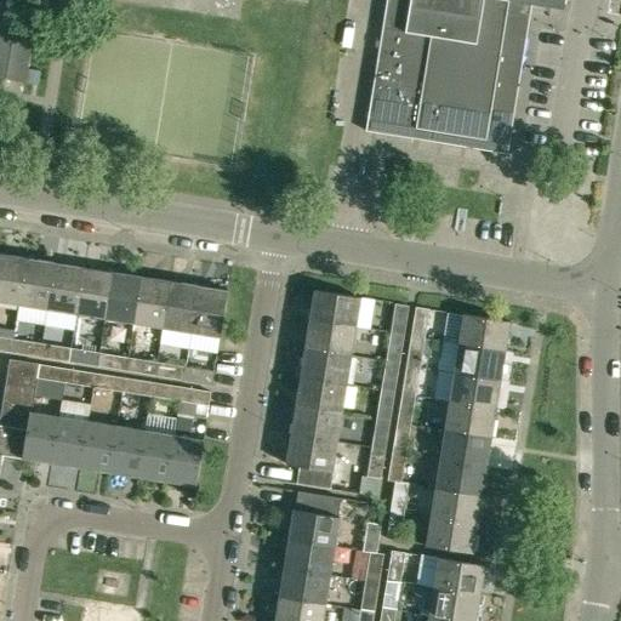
[(0,0),(0,75),(26,80),(36,10),(38,0),(0,0)]
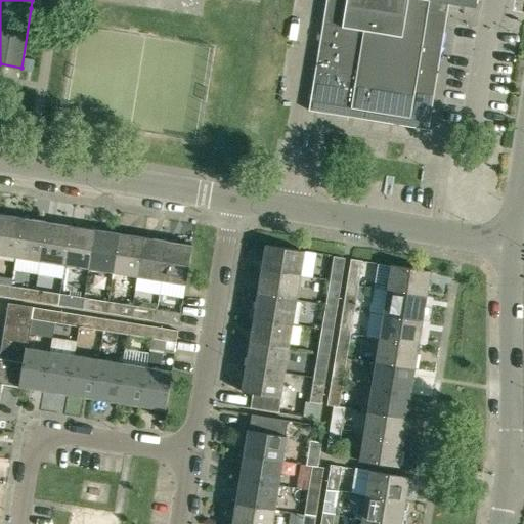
[(325,0),(322,23),(423,39),(429,1),(448,4),(467,6),(467,0),(325,0)]
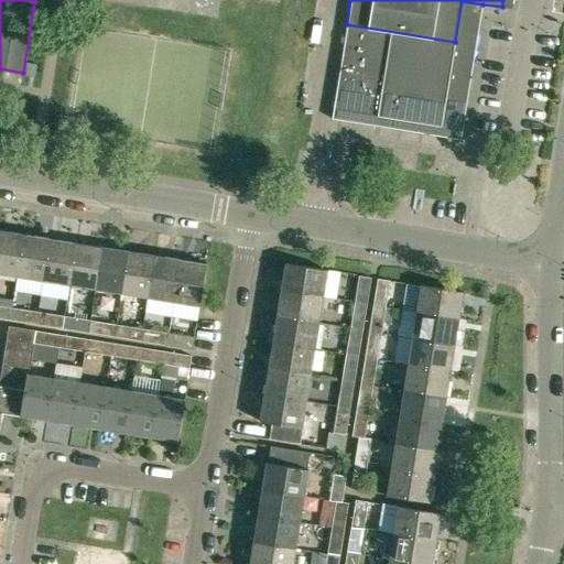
[(347,24),(344,45),(452,63),(455,42),(347,24)]
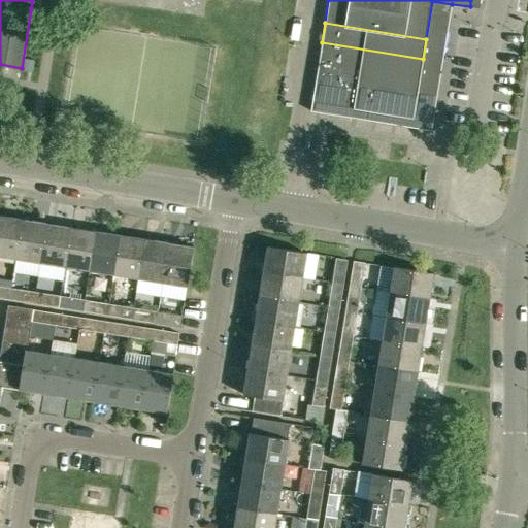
[(322,42),(319,62),(420,78),(423,59),(322,42)]
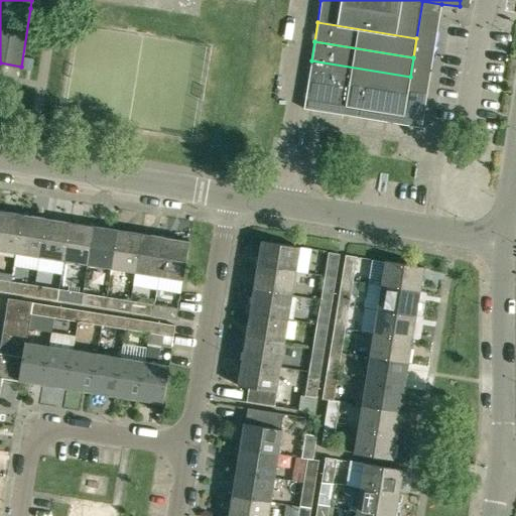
[(23,56),(21,67),(31,69),(33,58),(23,56)]
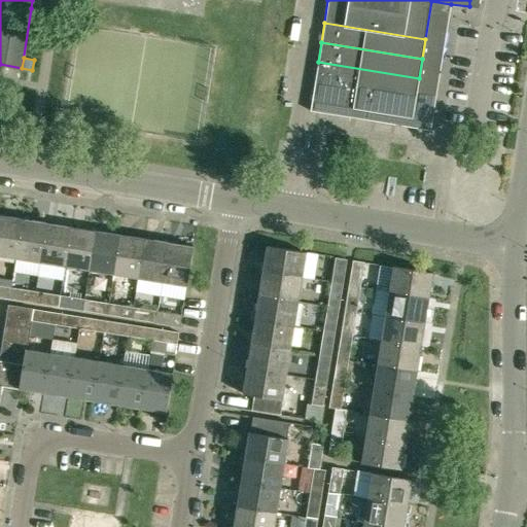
[(419,78),(318,62),(315,81),(416,98),(419,78)]
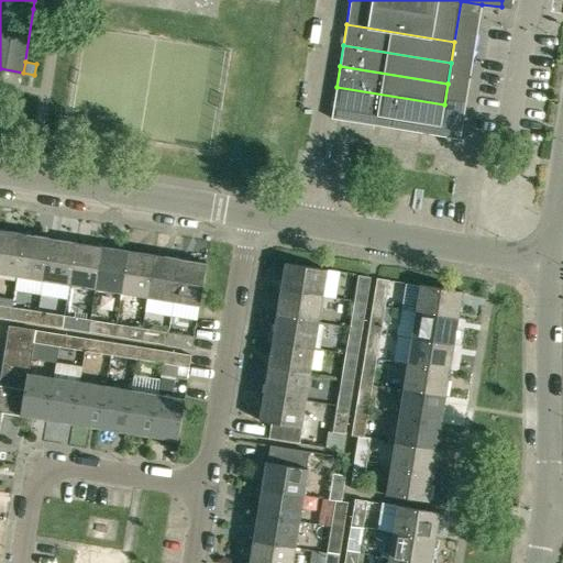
[(331,118),(339,119),(375,125),(375,124),(374,123),(376,116),(419,123),(419,122),(441,127),(444,105),(337,87),(331,118)]
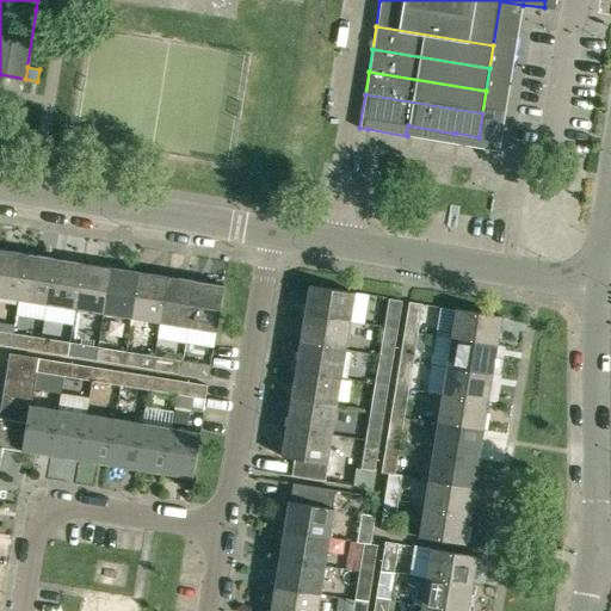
[(26,253),(0,248),(0,297),(18,300),(26,253)]
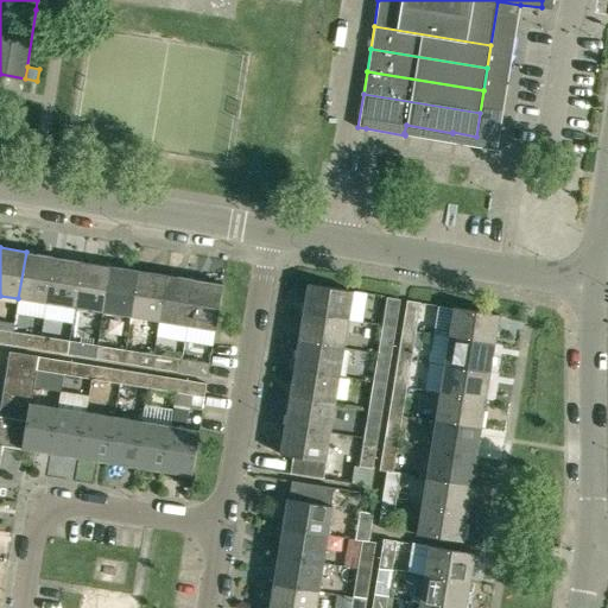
[(54,255),(26,252),(18,298),(46,303),(54,255)]
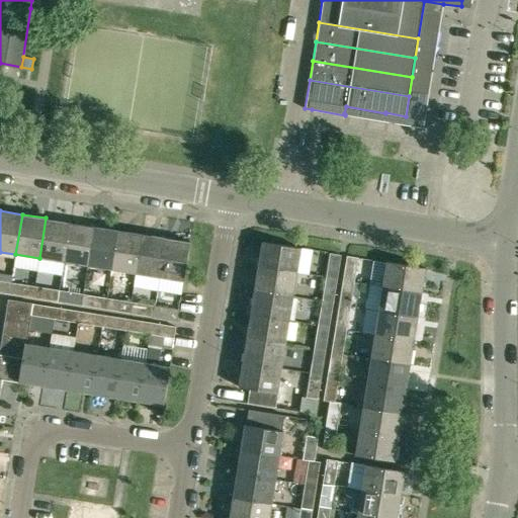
[(63,262),(70,222),(46,218),(39,258),(63,262)]
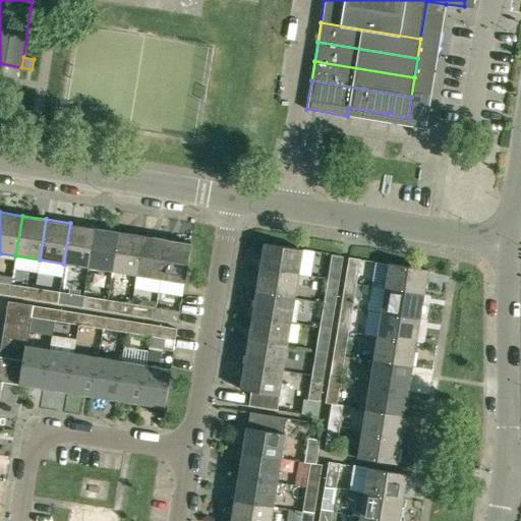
[(95,227),(70,223),(63,264),(88,268),(95,227)]
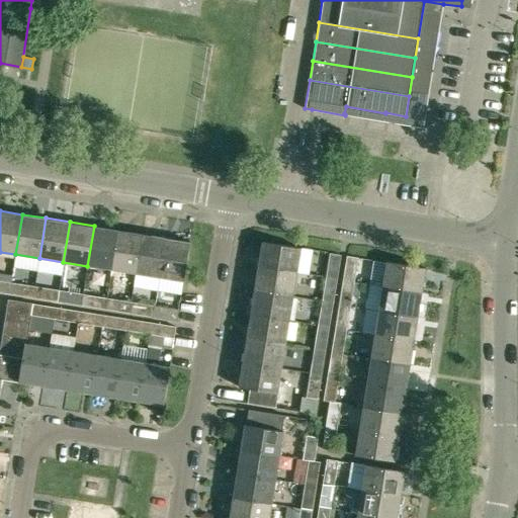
[(117,230),(94,226),(87,266),(111,270),(117,230)]
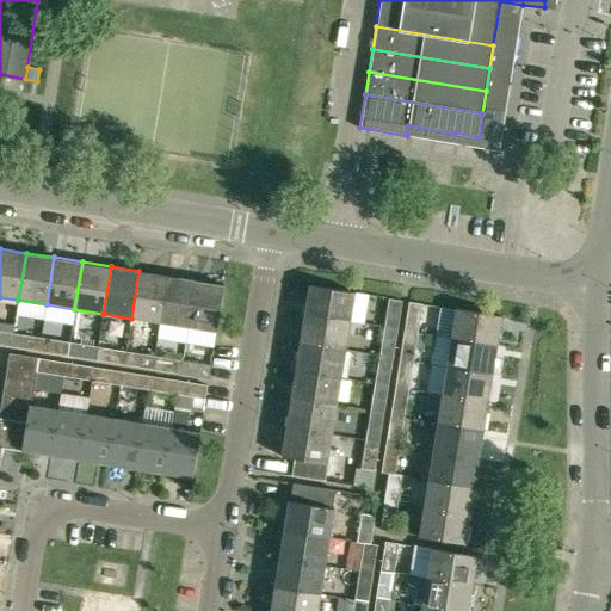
[(167,276),(139,271),(131,319),(160,323),(167,276)]
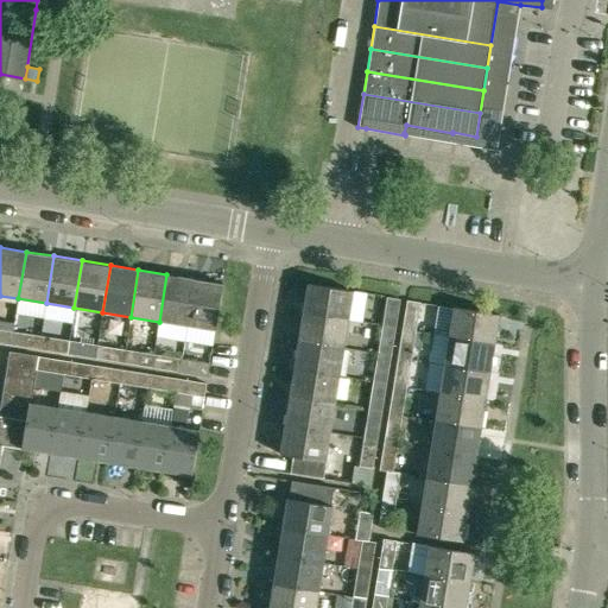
[(166,274),(159,322),(187,325),(195,278),(166,274)]
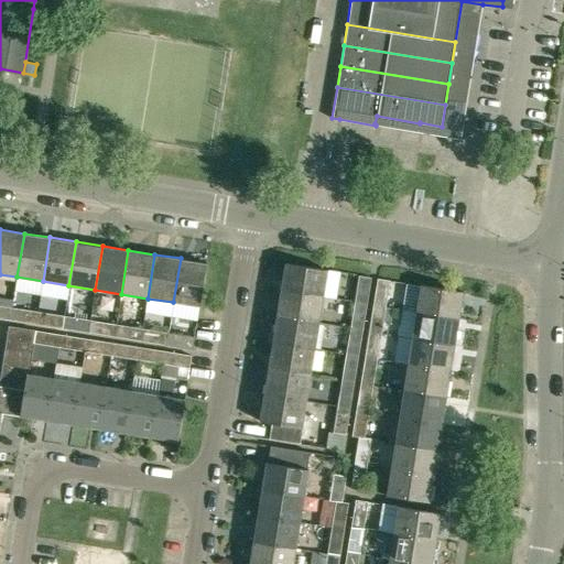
[(207,262),(181,258),(173,302),(201,306),(207,262)]
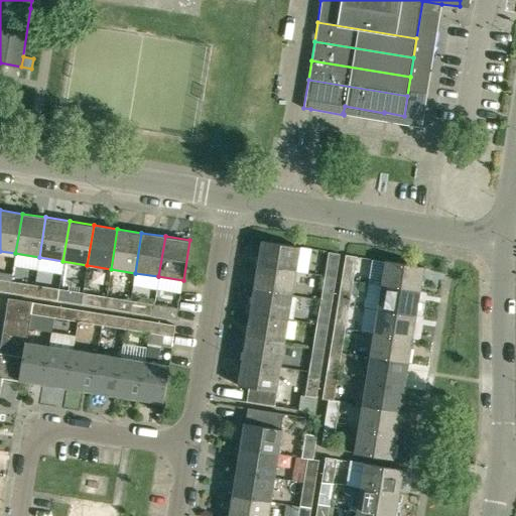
[(300,247),(260,241),(257,265),(296,271),(300,247)]
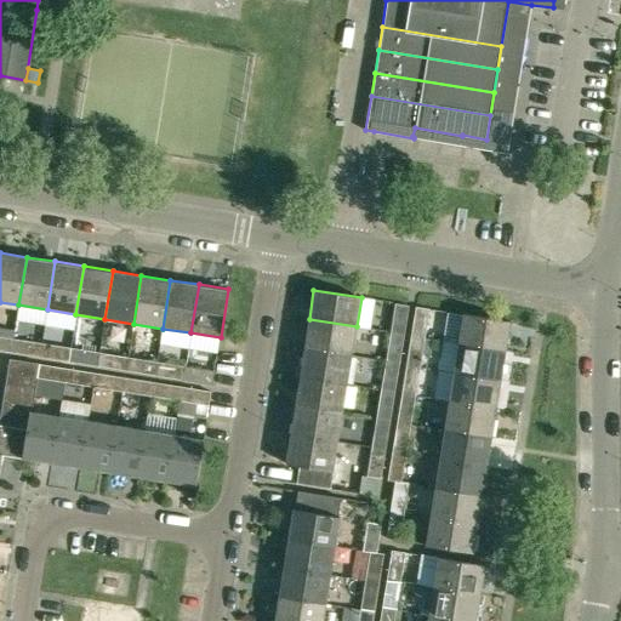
[(396,302),(391,332),(405,334),(409,305),(396,302)]
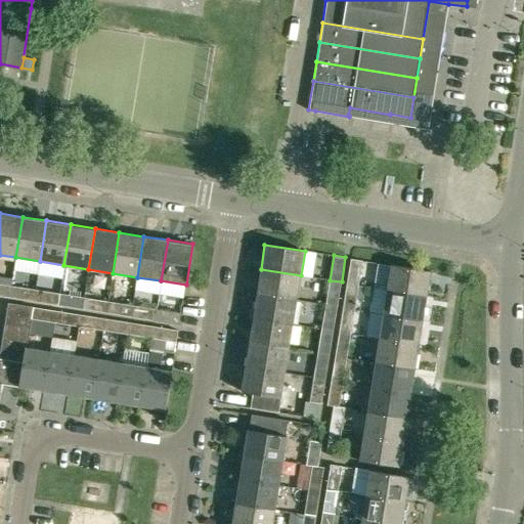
[(347,282),(359,285),(362,259),(351,258),(347,282)]
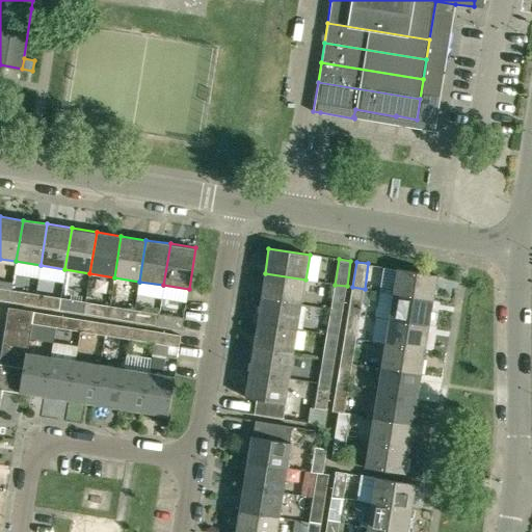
[(439,274),(397,268),(393,293),(434,299),(439,274)]
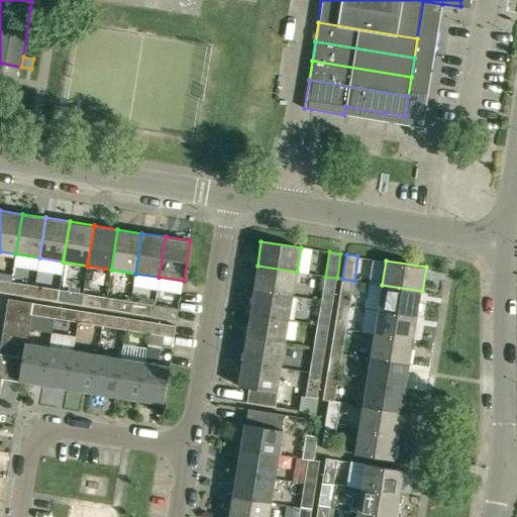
[(294,296),(297,272),(257,266),(253,289),(294,296)]
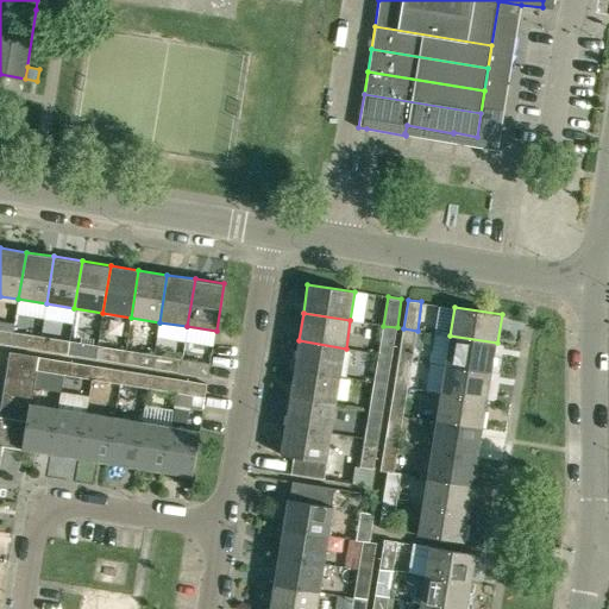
[(393,356),(397,327),(383,326),(380,355),(393,356)]
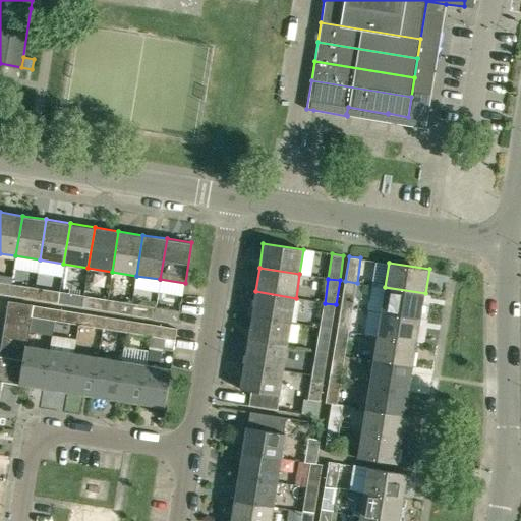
[(0,281),(0,294),(9,296),(11,284),(0,281)]
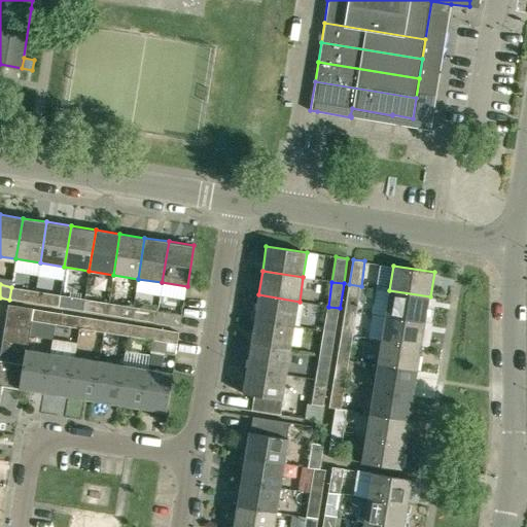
[(361,286),(349,284),(346,309),(357,310),(361,286)]
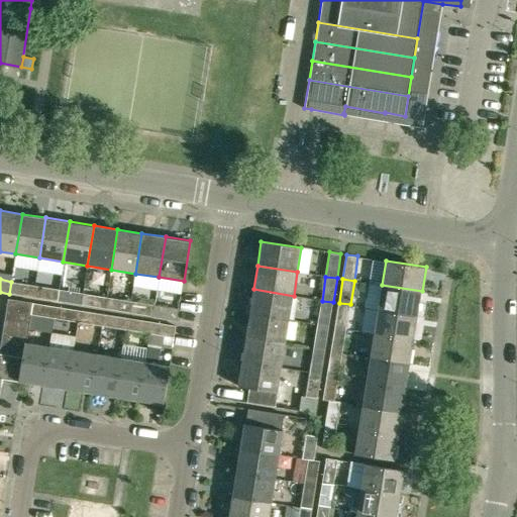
[(11,282),(9,294),(32,297),(34,286),(11,282)]
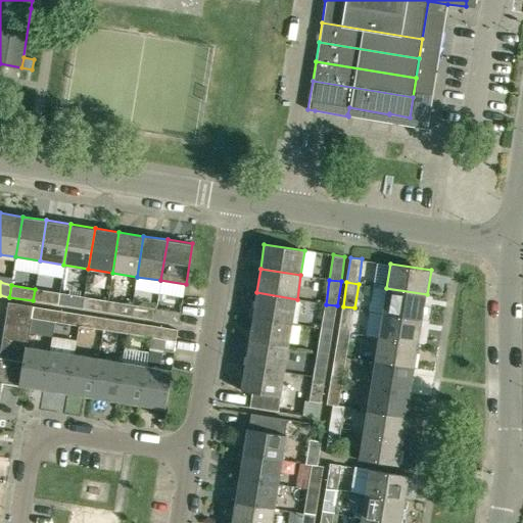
[(423,319),(427,294),(386,288),(382,313),(423,319)]
